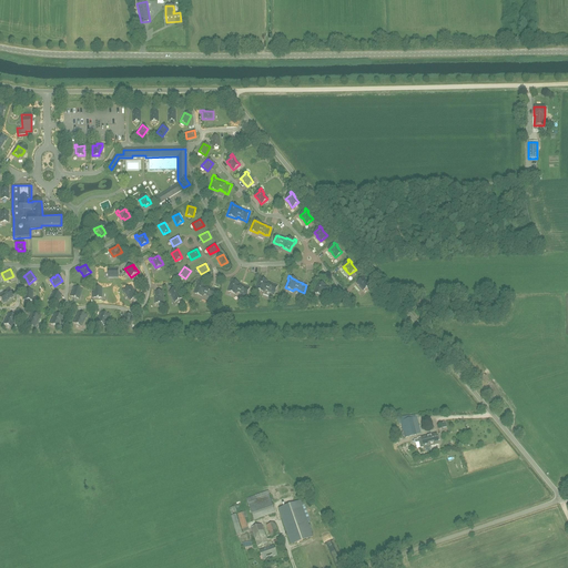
[(365,279),(363,275),(362,277),(363,279),(357,283),(358,285),(361,286),(359,286),(363,291),(369,285),(366,282),(366,281),(365,279)]
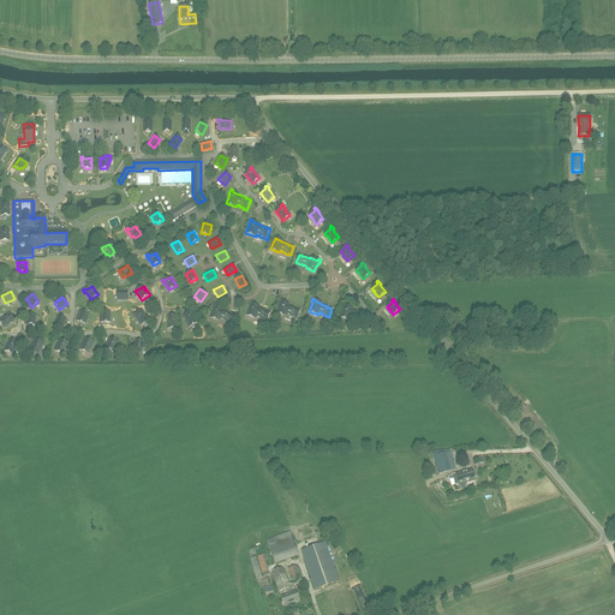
[(291,315),(292,316),(294,317),(297,318),(300,310),(298,309),(296,309),(296,308),(290,305),(282,302),(284,300),(281,299),(279,303),(280,304),(279,306),(280,306),(278,312),(286,316),(286,314),(288,315),(288,314),(291,315)]
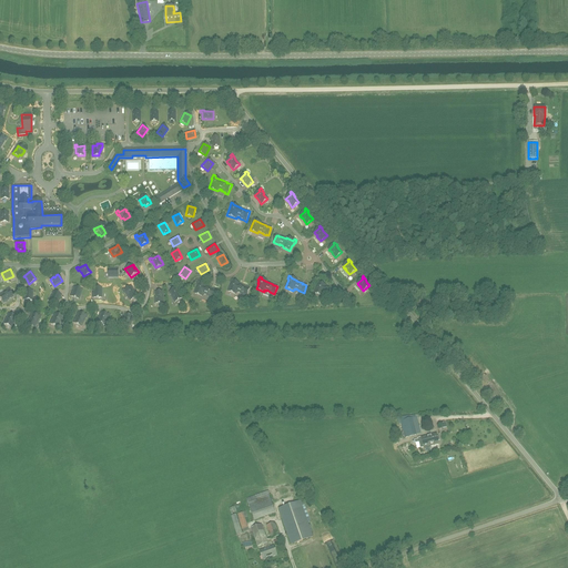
[(206,295),(208,296),(211,297),(213,298),(215,291),(213,290),(211,290),(211,288),(205,286),(206,286),(200,283),(200,282),(198,281),(196,284),(198,285),(196,287),(194,293),(202,296),(203,294),(204,295),(204,294),(206,295)]
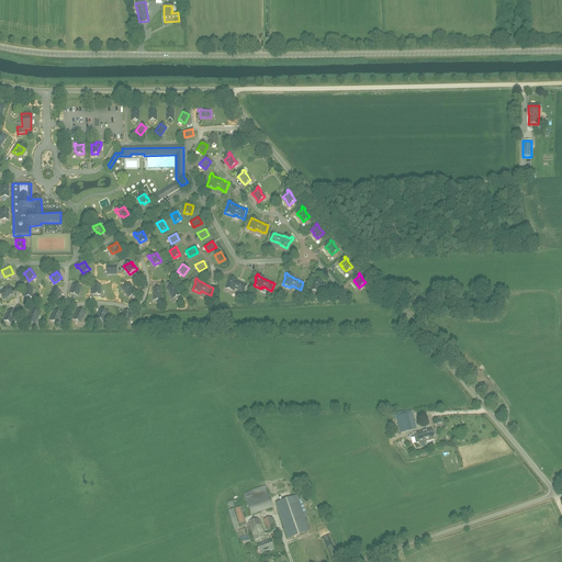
[(233,291),(234,289),(235,290),(236,289),(237,290),(238,291),(238,292),(242,293),(242,292),(244,293),(246,285),(237,281),(237,280),(228,278),(227,282),(225,288),(233,291)]
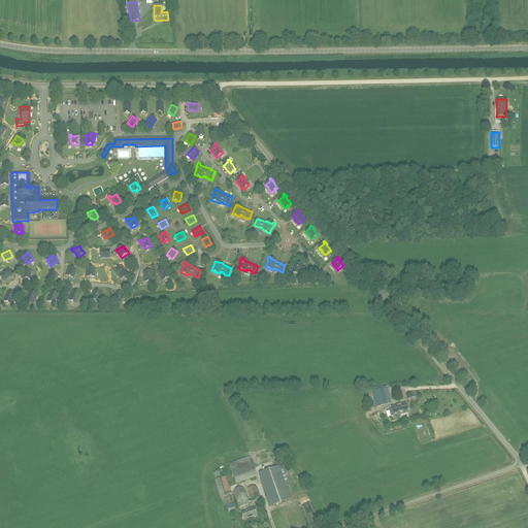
[(303,274),(305,275),(304,275),(307,276),(307,275),(309,276),(311,269),(309,269),(307,268),(308,268),(302,266),(303,265),(297,263),(297,261),(295,261),(294,264),(295,264),(294,266),(294,267),(292,272),(299,274),(300,273),(301,273),(302,273),(303,274)]
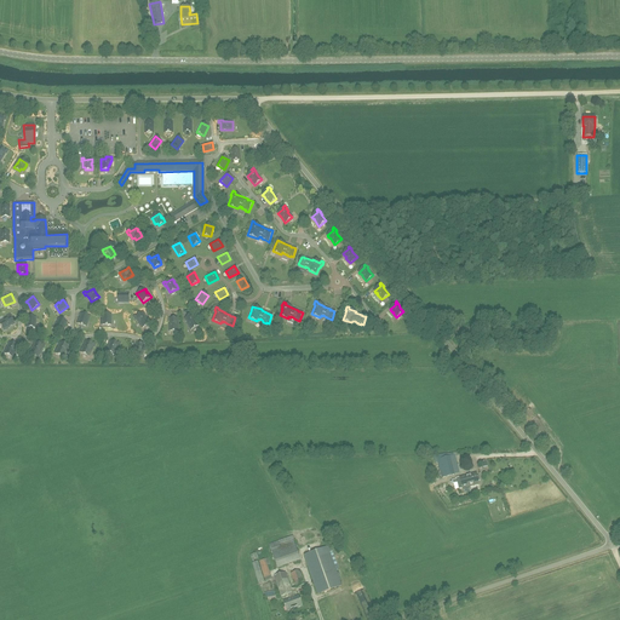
[(142,328),(150,322),(147,316),(145,315),(144,311),(136,316),(136,315),(133,316),(136,320),(137,320),(142,328)]
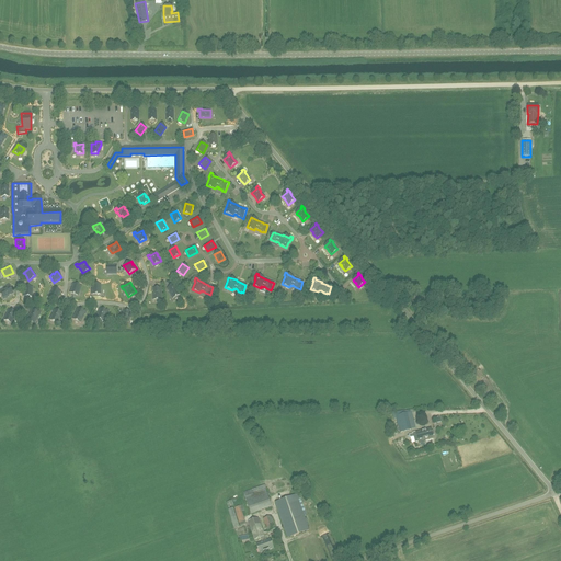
[(180,293),(174,283),(168,286),(167,285),(164,286),(167,289),(168,289),(172,297),(180,293)]
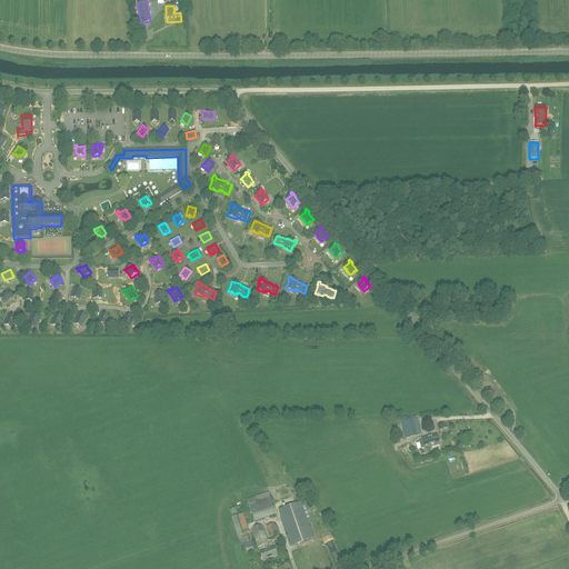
[(5,293),(0,296),(0,298),(3,303),(9,300),(9,299),(10,298),(10,299),(12,297),(9,291),(10,290),(9,288),(6,290),(7,291),(5,292),(5,293)]
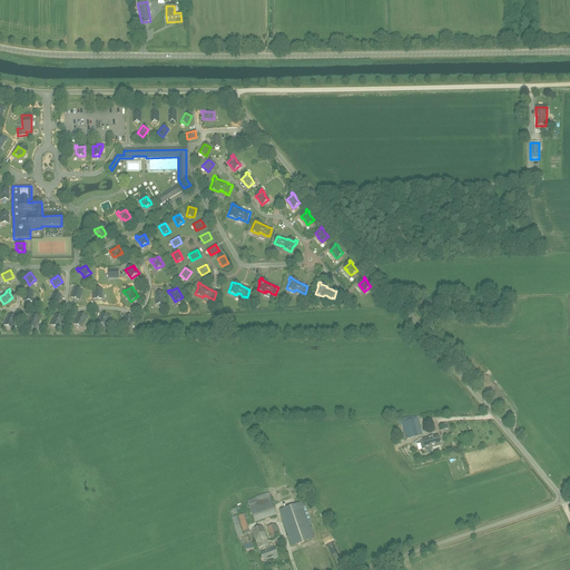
[(72,293),(71,297),(78,300),(81,291),(75,288),(74,291),(72,293)]
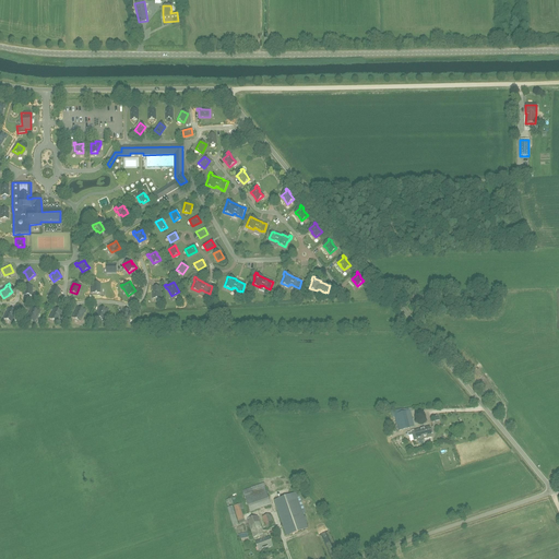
[(92,286),(92,288),(91,288),(91,294),(100,293),(100,283),(91,283),(91,286),(92,286)]
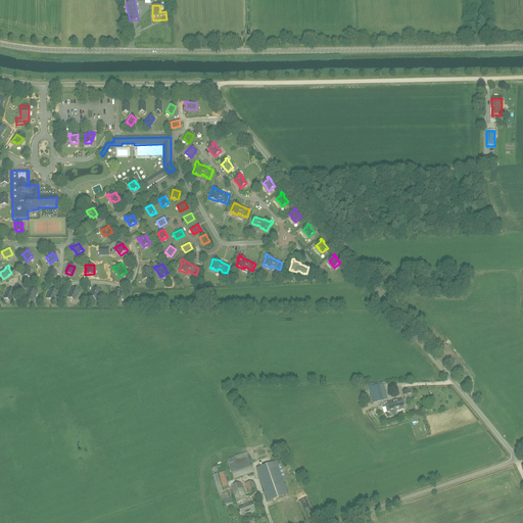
[(143,279),(150,279),(150,273),(151,273),(151,271),(151,268),(149,268),(149,269),(143,269),(143,272),(143,273),(143,279)]
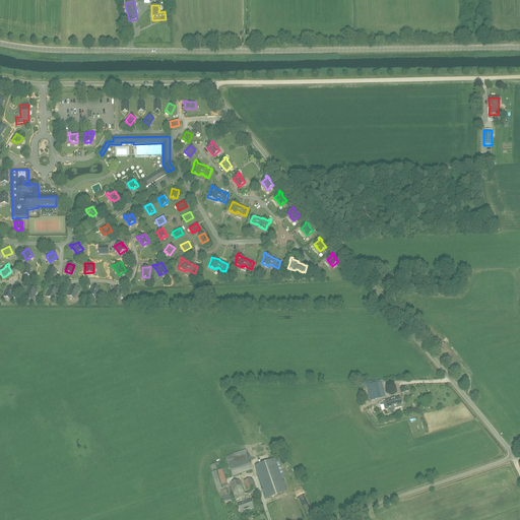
[(56,270),(49,267),(48,269),(48,271),(47,271),(45,275),(52,278),(56,270)]
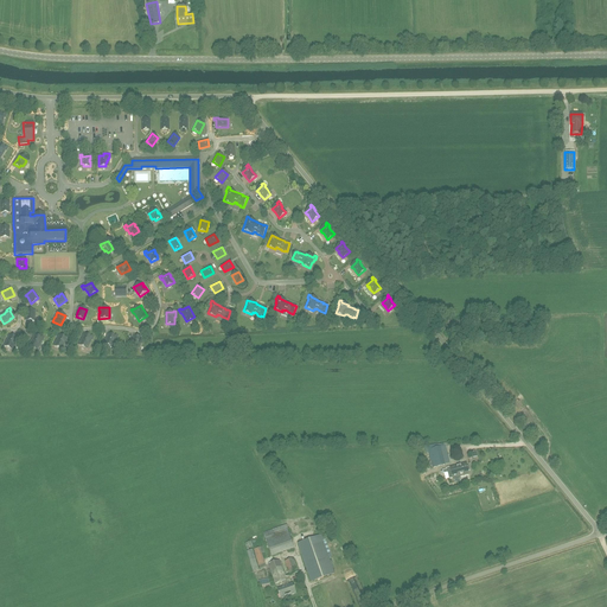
[(4,346),(12,350),(16,343),(17,340),(18,342),(19,338),(17,337),(17,338),(10,334),(8,338),(7,339),(4,346)]
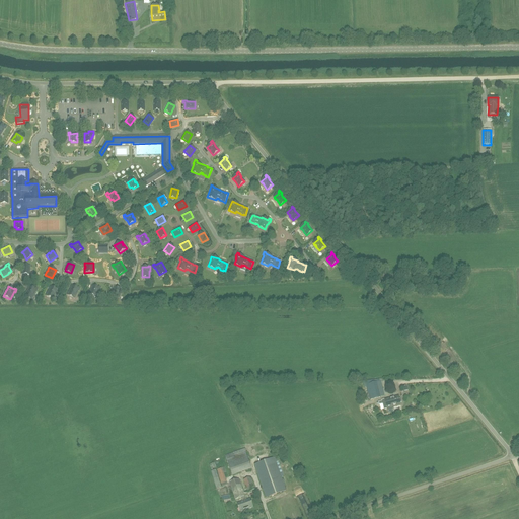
[(67,295),(74,298),(77,293),(78,291),(79,291),(80,288),(78,287),(78,289),(72,286),(71,288),(70,290),(67,295)]
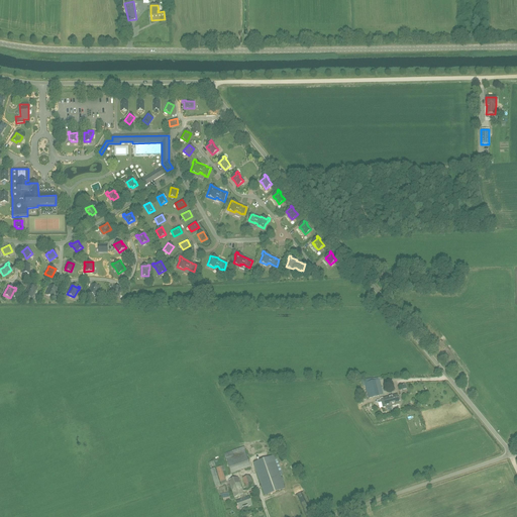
[(89,293),(96,295),(97,291),(98,291),(98,289),(100,290),(101,286),(99,285),(98,287),(95,286),(93,285),(92,285),(91,287),(91,289),(90,289),(89,293)]
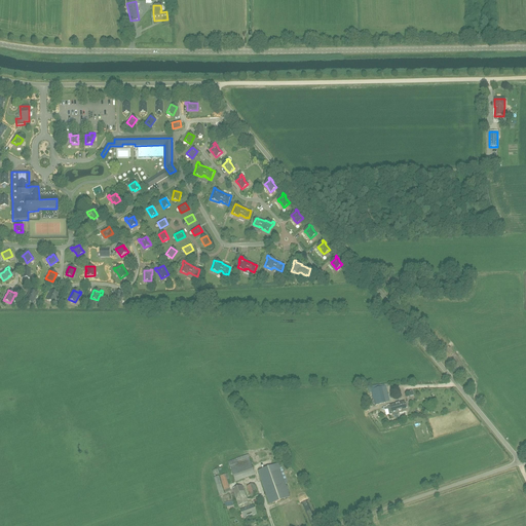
[(25,300),(32,303),(35,297),(35,298),(36,295),(37,296),(38,293),(36,292),(36,293),(30,291),(29,293),(28,294),(25,300)]
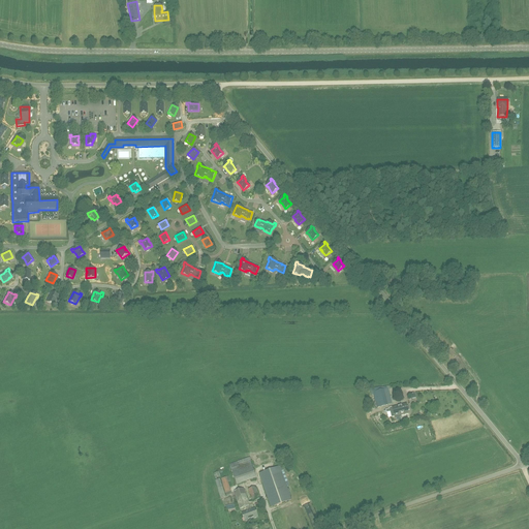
[(47,302),(54,305),(57,299),(57,300),(58,297),(59,298),(60,294),(58,293),(58,294),(52,292),(51,294),(50,296),(47,302)]
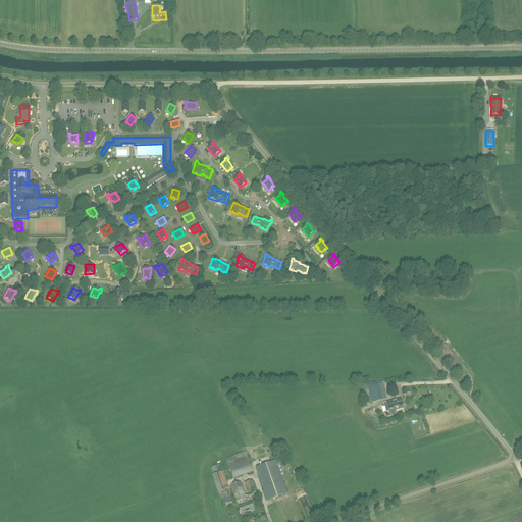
[(121,289),(121,291),(115,289),(114,292),(114,294),(112,298),(119,300),(121,295),(122,293),(123,290),(121,289)]
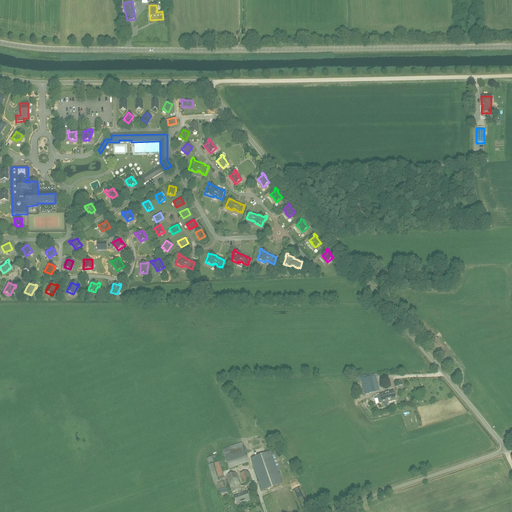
[(372,377),(361,380),(361,382),(365,395),(376,392),(372,377)]
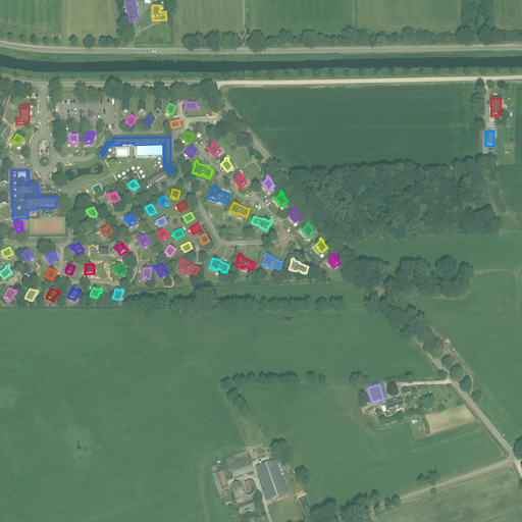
[(401,399),(383,403),(386,412),(403,408),(403,405),(404,405),(403,401),(402,402),(401,399)]
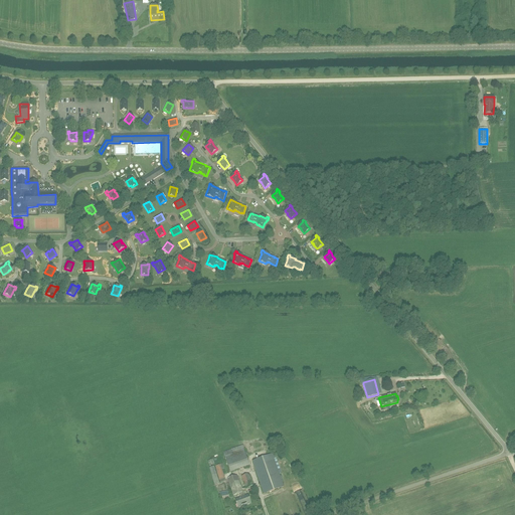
[(249,466),(243,449),(230,454),(229,450),(223,452),(224,456),(230,472),(249,466)]
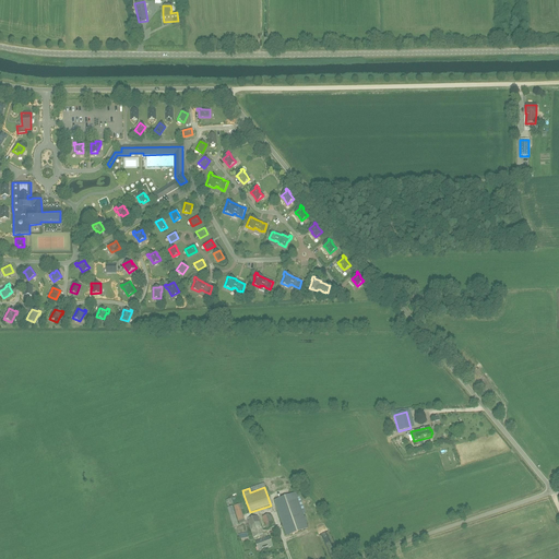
[(286,536),(308,528),(295,492),(274,500),(286,536)]
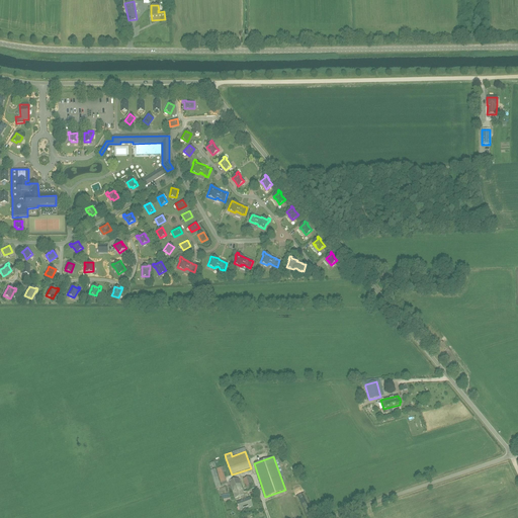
[(227,484),(224,471),(226,471),(225,466),(217,468),(221,483),(222,486),(227,484)]
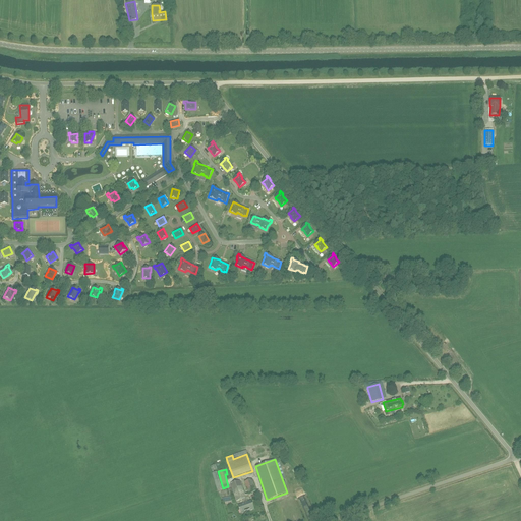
[(219,490),(222,489),(217,471),(212,473),(218,490),(219,490)]
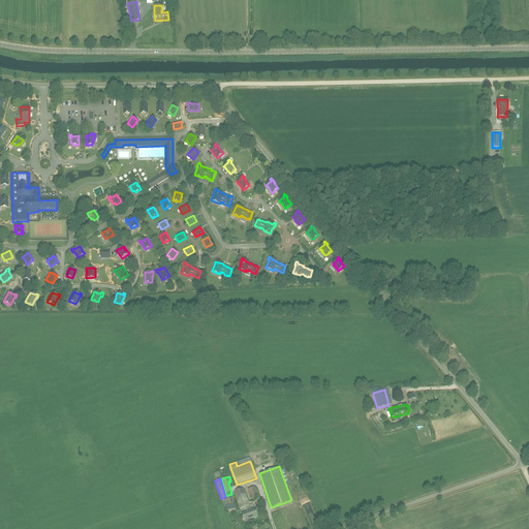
[(252,501),(260,499),(256,487),(248,490),(252,501)]
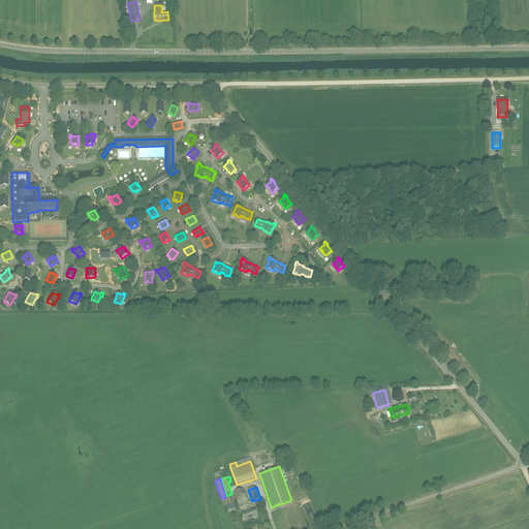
[(251,509),(250,506),(250,505),(243,489),(234,492),(240,509),(246,507),(247,511),(242,514),(245,522),(258,517),(255,508),(251,509)]
